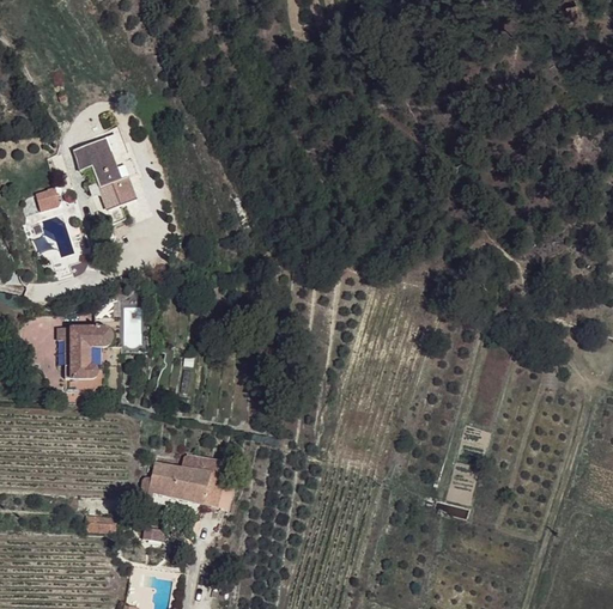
[(479,0),(483,11),(503,5),(501,0),(479,0)]
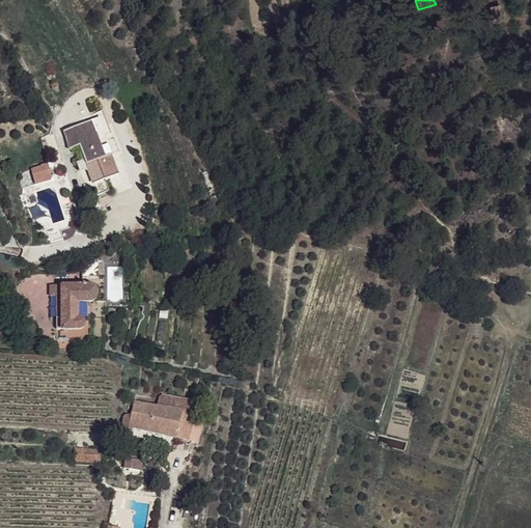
[(499,3),(492,6),(494,14),(495,15),(497,16),(498,16),(500,15),(502,12),(502,9),(499,3)]
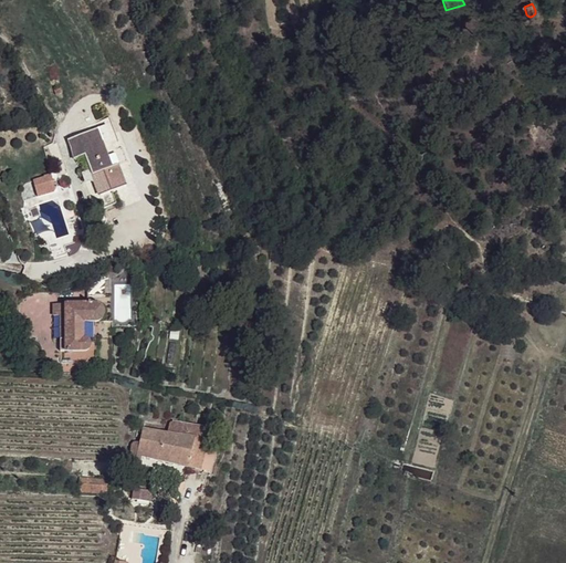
[(98,128),(71,138),(75,146),(77,155),(87,153),(93,170),(85,173),(88,179),(93,178),(103,205),(114,202),(112,190),(125,186),(118,165),(111,167),(98,128)]
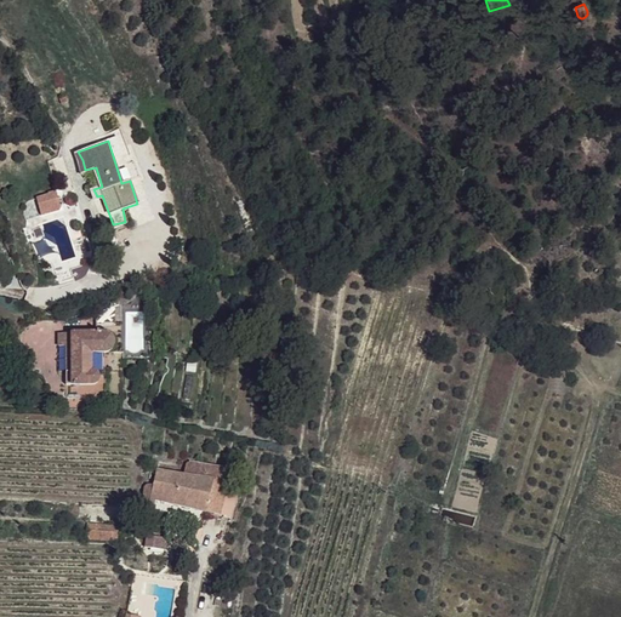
[(60,189),(40,194),(45,211),(64,206),(60,189)]
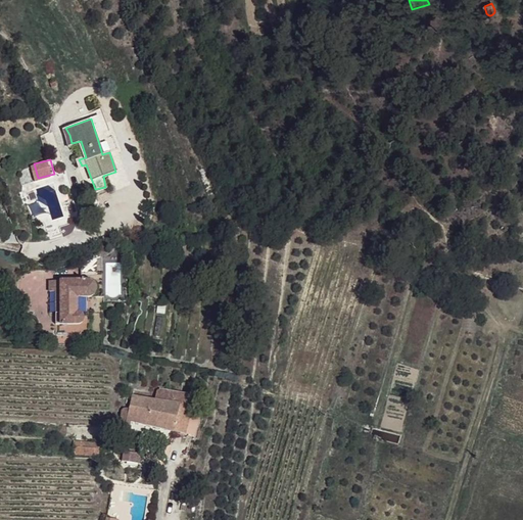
[(99,258),(83,257),(83,272),(98,272),(99,258)]
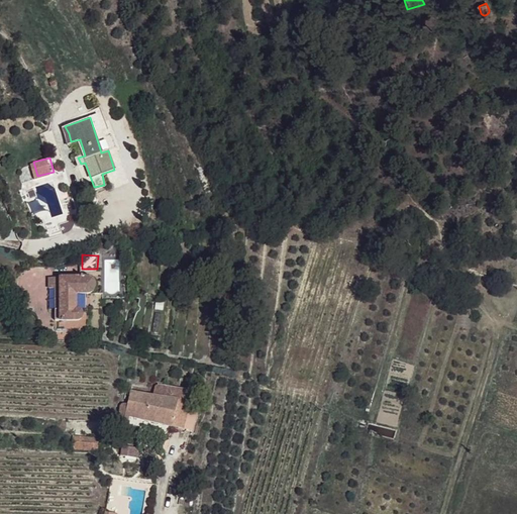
[(90,277),(50,277),(52,288),(56,288),(60,288),(60,309),(57,308),(58,320),(78,320),(82,319),(83,316),(83,311),(82,310),(76,308),(77,293),(83,293),(88,293),(93,290),(93,287),(94,282),(92,279),(90,277)]
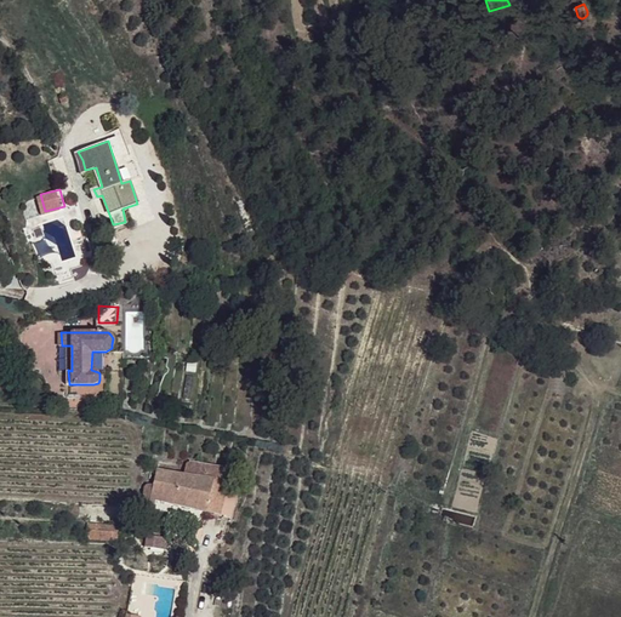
[(180,463),(158,458),(158,468),(177,473),(180,463)]
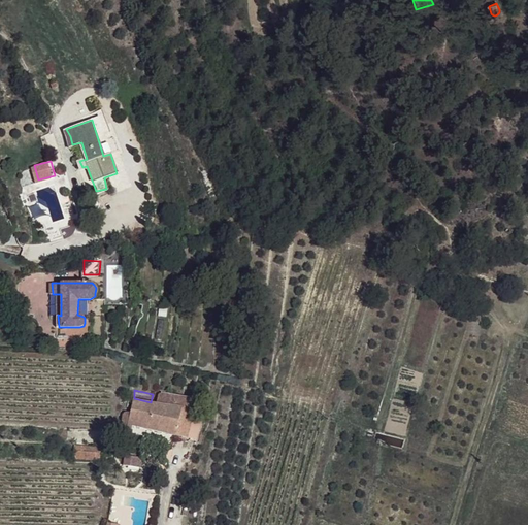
[(198,400),(162,390),(158,403),(182,411),(176,434),(197,439),(201,422),(194,420),(198,400)]
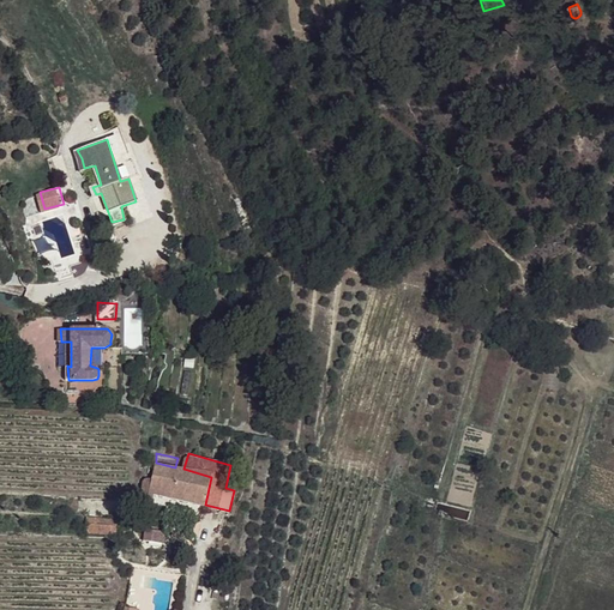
[(175,467),(156,463),(151,479),(149,490),(152,490),(205,505),(211,477),(184,469),(175,467)]
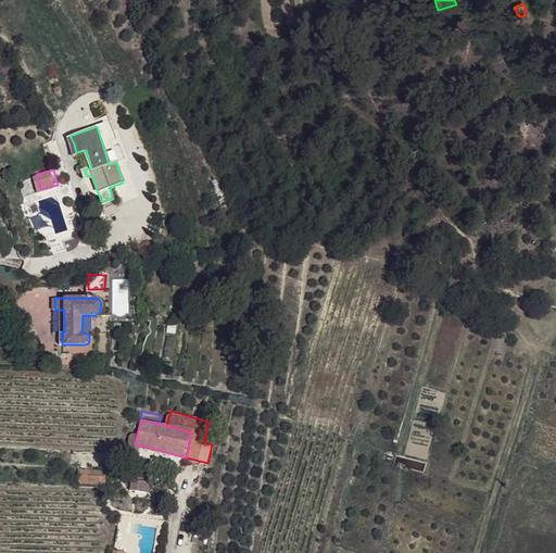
[(137,435),(130,432),(128,451),(137,453),(138,444),(135,444),(137,435)]
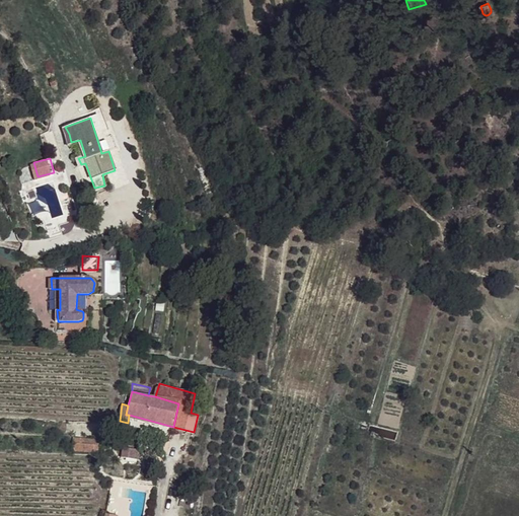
[(136,449),(121,445),(119,455),(125,456),(133,458),(136,449)]
